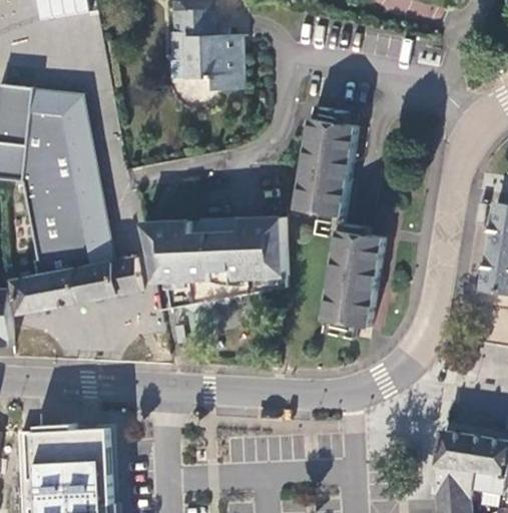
[(81,0),(30,0),(34,20),(84,10),(81,0)]
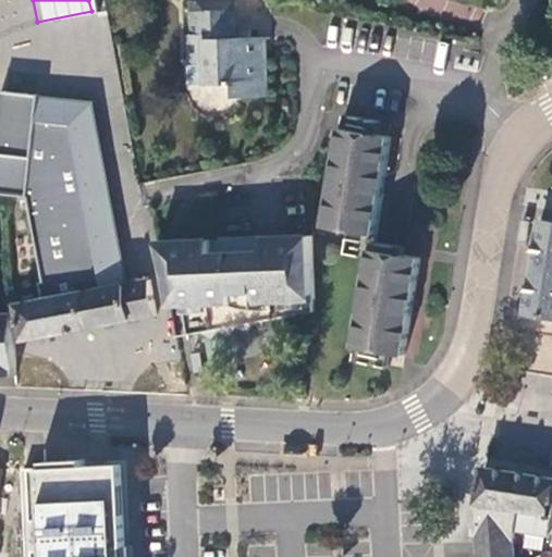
[(185,36),(186,63),(203,63),(203,86),(234,85),(235,98),(265,97),(264,61),(258,61),(257,38),(247,38),(246,10),(188,12),(189,36),(185,36)]
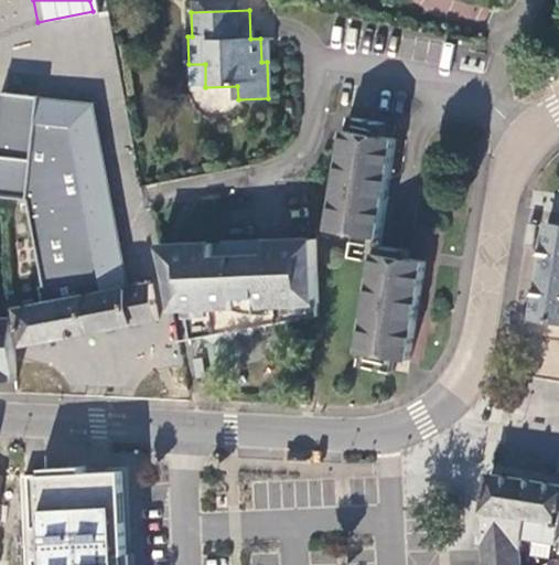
[(205,64),(189,64),(186,65),(187,87),(205,87),(205,64)]
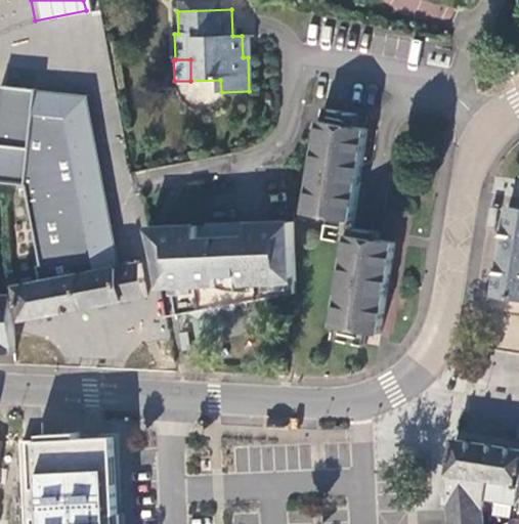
[(75,310),(145,297),(135,261),(118,264),(99,177),(84,94),(36,89),(0,85),(0,182),(26,185),(40,265),(36,266),(39,280),(15,285),(23,322),(75,313),(75,310)]
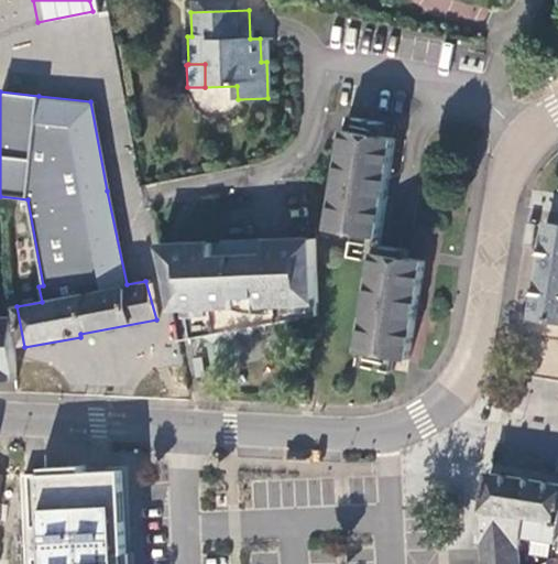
[(390,140),(337,131),(321,232),(350,236),(375,239),(390,140)]
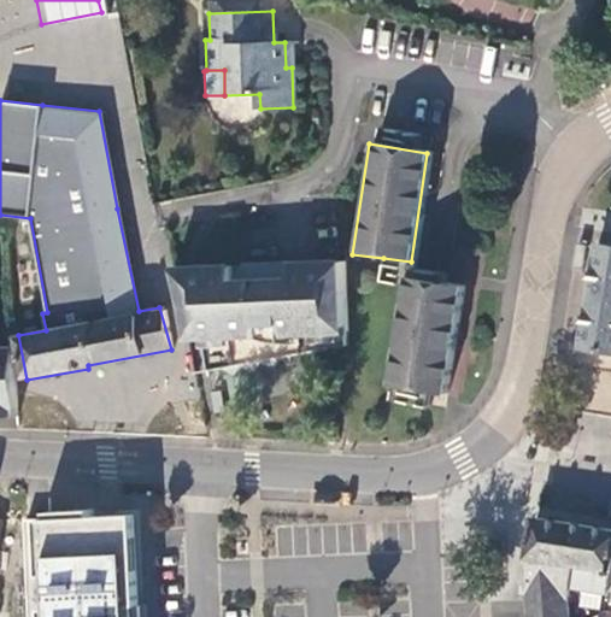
[(583,268),(588,244),(577,241),(573,266),(583,268)]
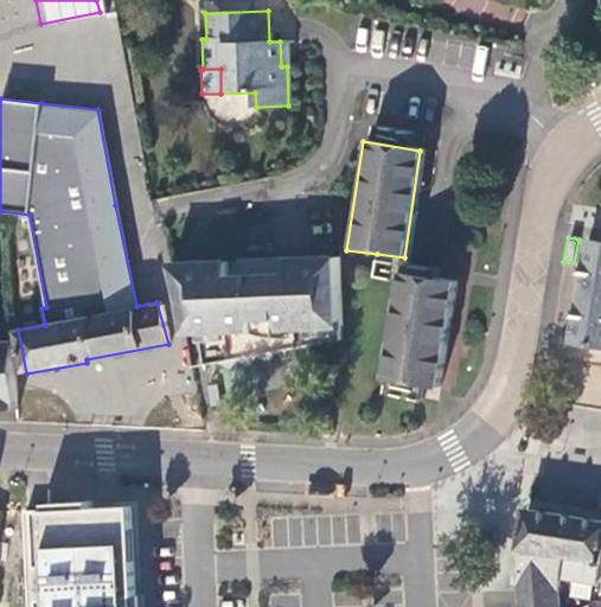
[(600,349),(600,244),(583,242),(566,343),(600,349)]
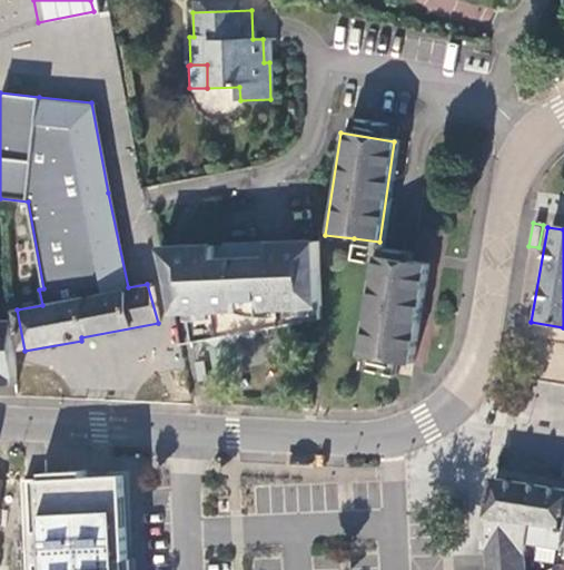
[(411,252),(378,248),(372,263),(355,357),(408,365),(427,254),(432,233),(415,229),(411,252)]
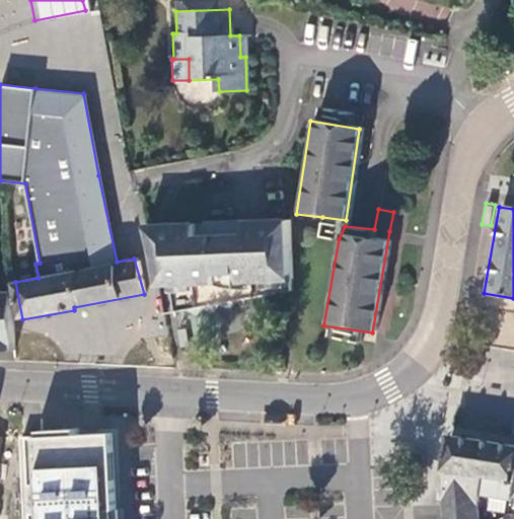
[(345,226),(346,220),(322,217),(318,237),(339,239),(345,226)]
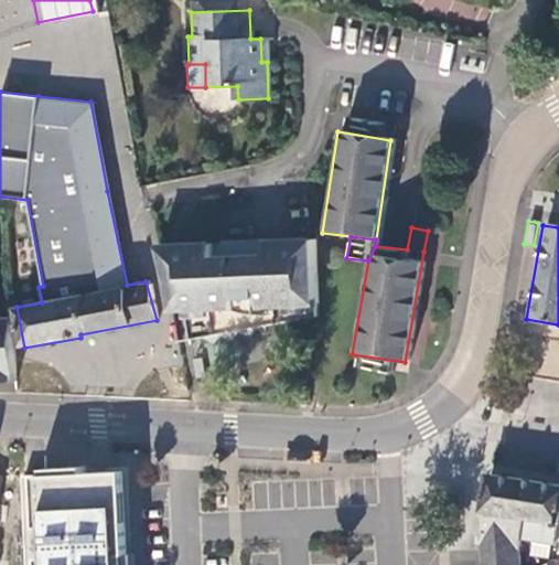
[(167,243),(168,246),(172,263),(173,268),(159,269),(167,300),(176,300),(180,312),(186,312),(192,339),(205,338),(215,345),(223,334),(234,342),(239,331),(251,339),(257,328),(275,324),(272,310),(313,307),(311,240),(273,241),(275,253),(223,255),(222,241),(167,243)]
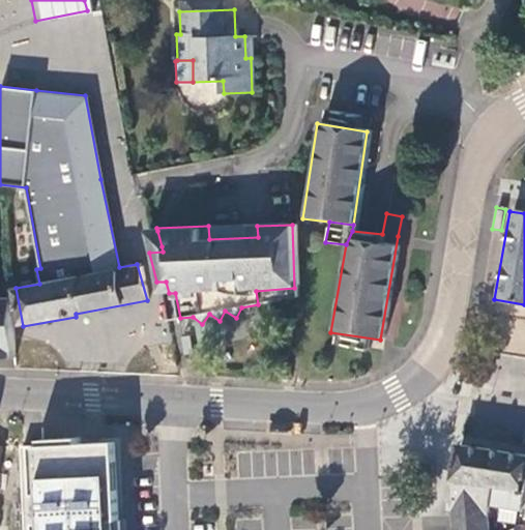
[(157,231),(144,230),(149,253),(163,252),(162,246),(157,231)]
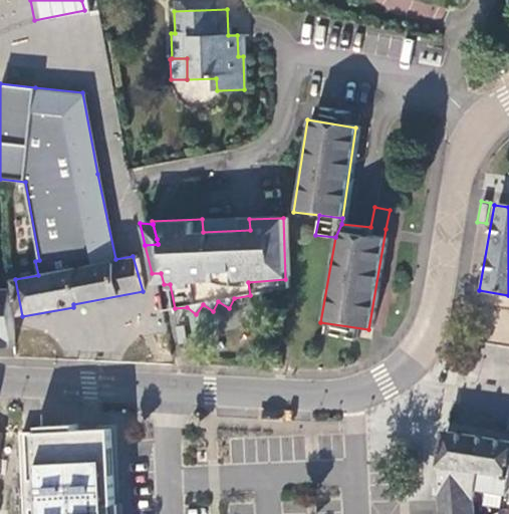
[(161,273),(152,273),(155,282),(164,284),(161,273)]
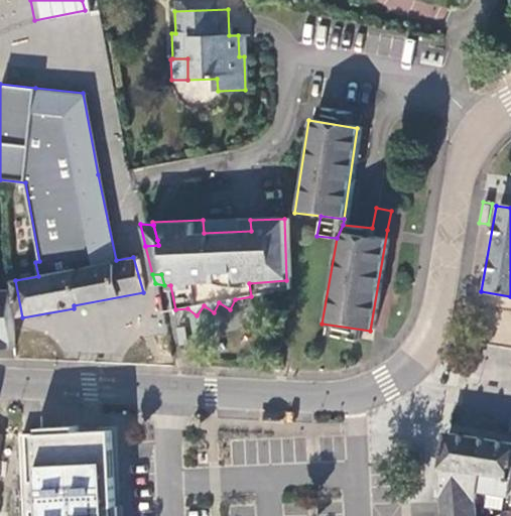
[(286,280),(249,283),(251,296),(286,290),(286,280)]
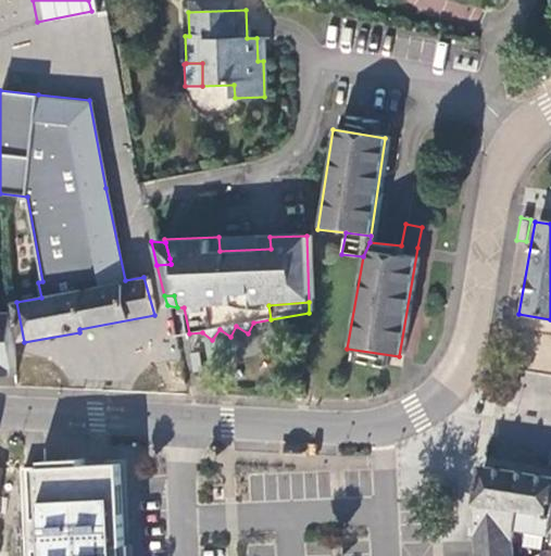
[(0,376),(15,375),(11,313),(0,314),(0,376)]
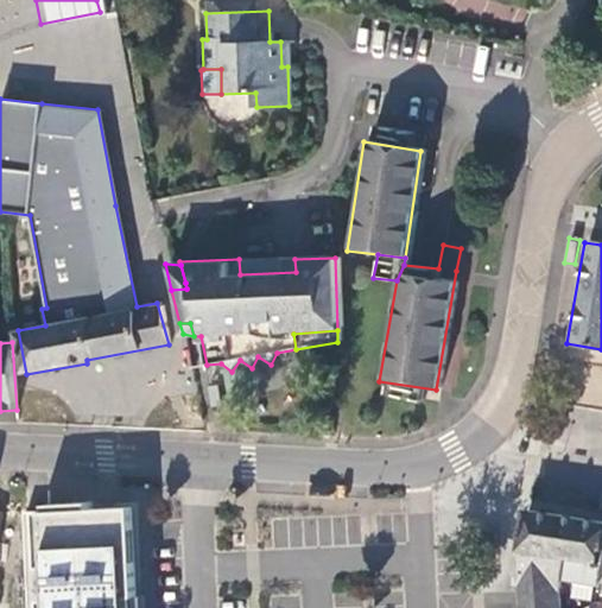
[(127,607),(127,596),(135,595),(131,506),(89,508),(88,502),(44,504),(44,511),(20,512),(24,607),(127,607)]
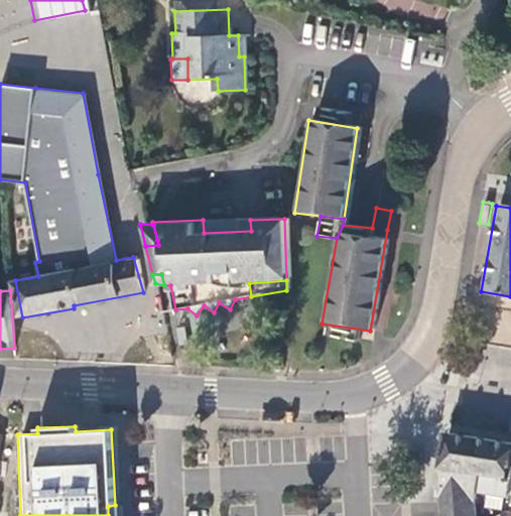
[(439,515),(474,515),(474,502),(475,493),(505,498),(507,483),(510,483),(510,478),(510,444),(501,443),(451,434),(446,433),(435,498),(439,498),(439,515)]
